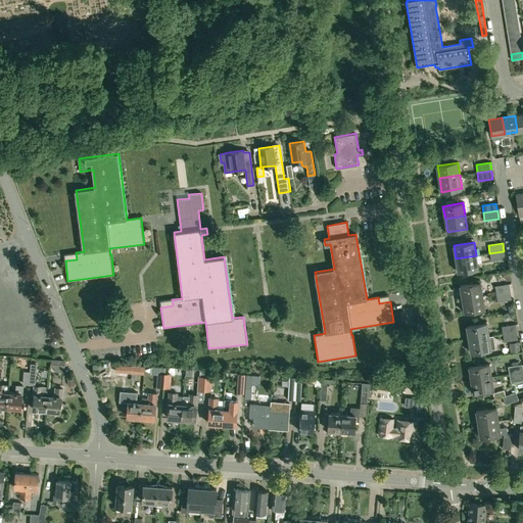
[(505,259),(504,251),(489,253),(491,262),(505,259)]
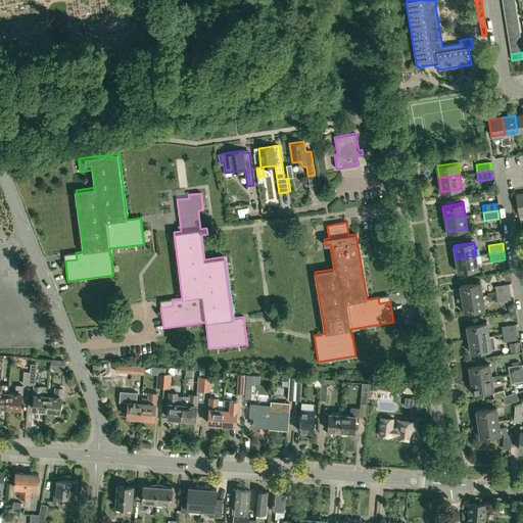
[(456,258),(458,272),(478,269),(476,255),(456,258)]
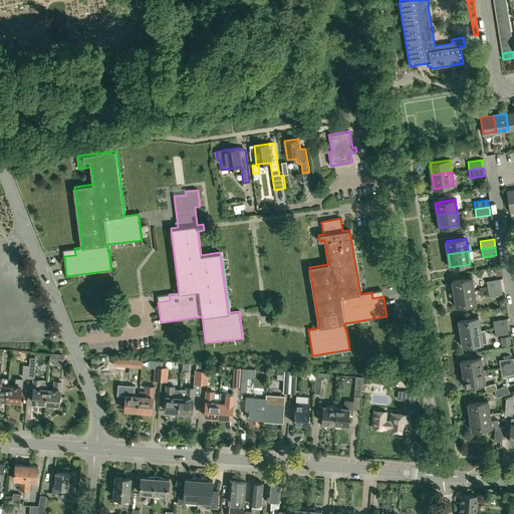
[(452,281),(454,294),(474,291),(472,277),(452,281)]
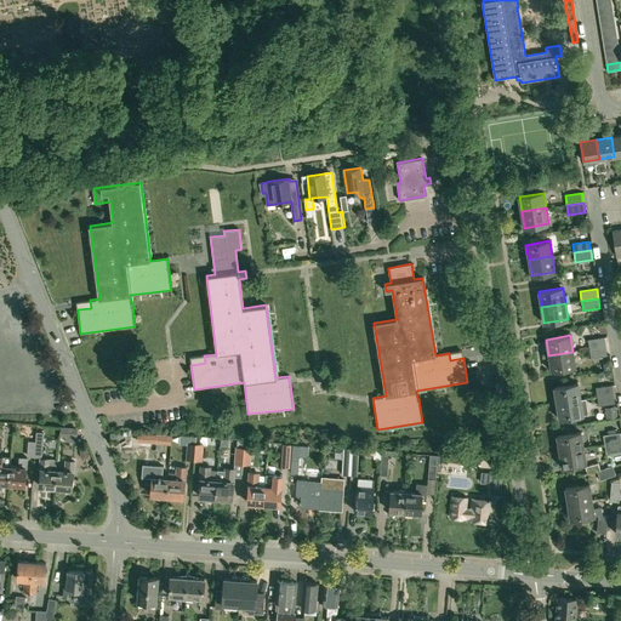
[(604,337),(588,340),(590,348),(605,346),(604,337)]
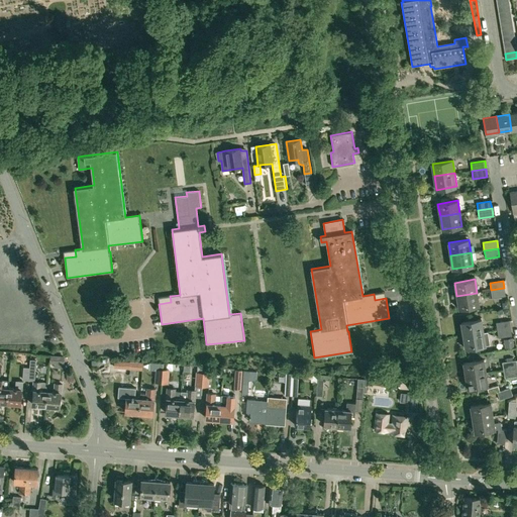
[(506,296),(504,288),(491,290),(492,298),(506,296)]
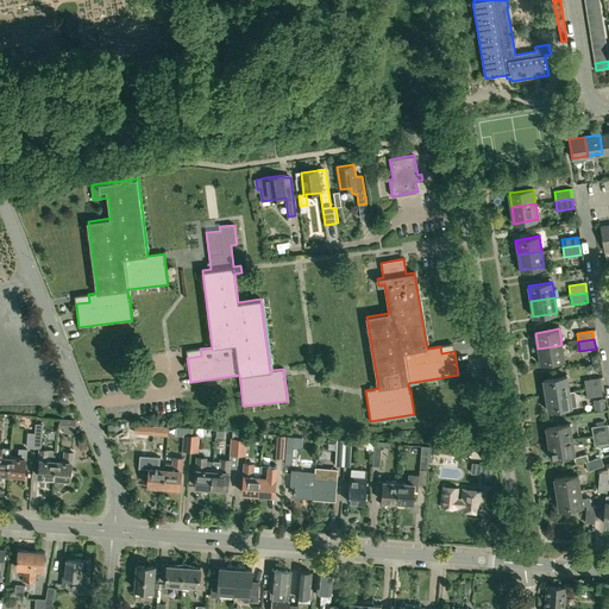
[(565,360),(562,345),(538,349),(540,364),(565,360)]
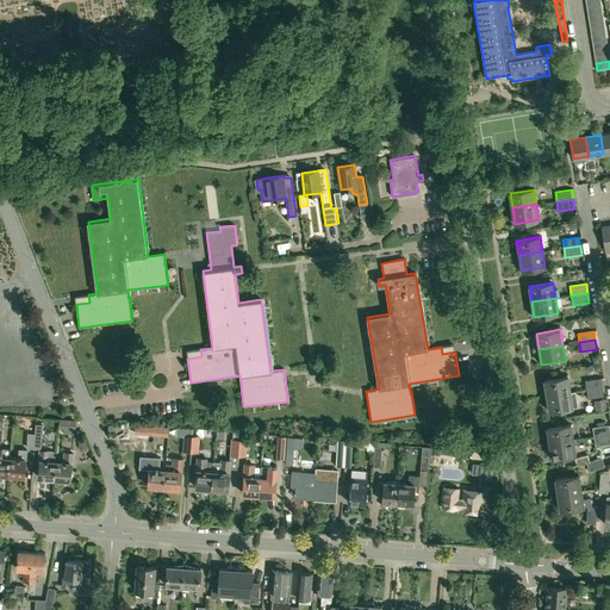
[(543,380),(546,396),(571,392),(568,377),(543,380)]
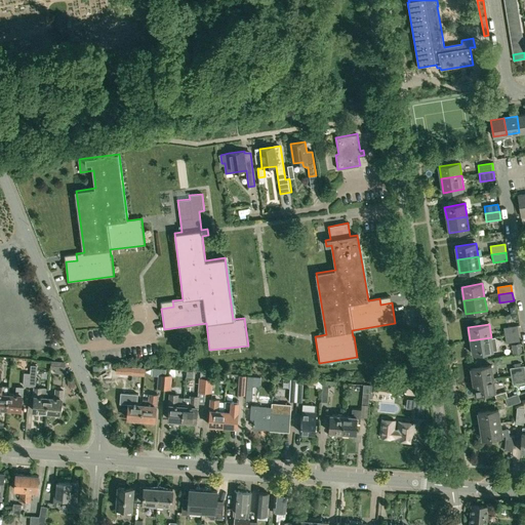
[(503,327),(505,335),(519,333),(517,325),(503,327)]
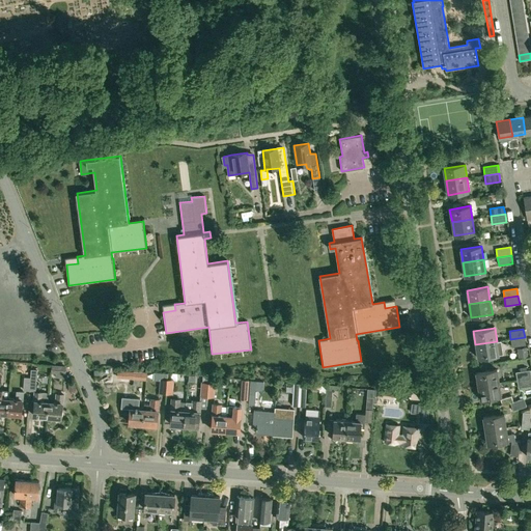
[(526,345),(525,337),(510,339),(511,347),(526,345)]
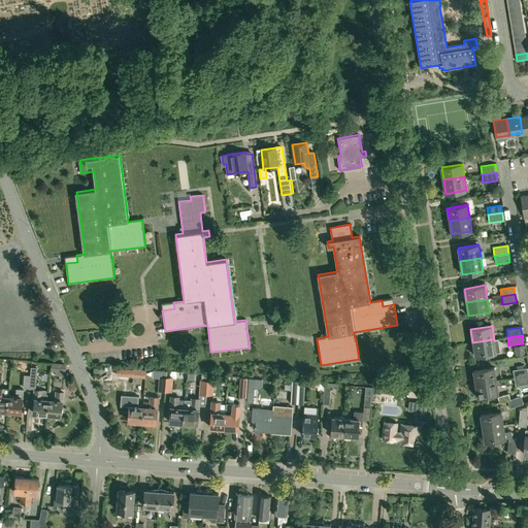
[(500,352),(498,338),(494,339),(472,342),(475,356),(500,352)]
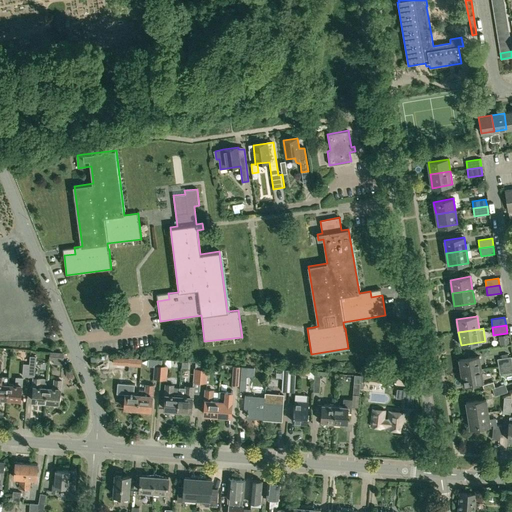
[(499,336),(500,345),(509,344),(508,334),(499,336)]
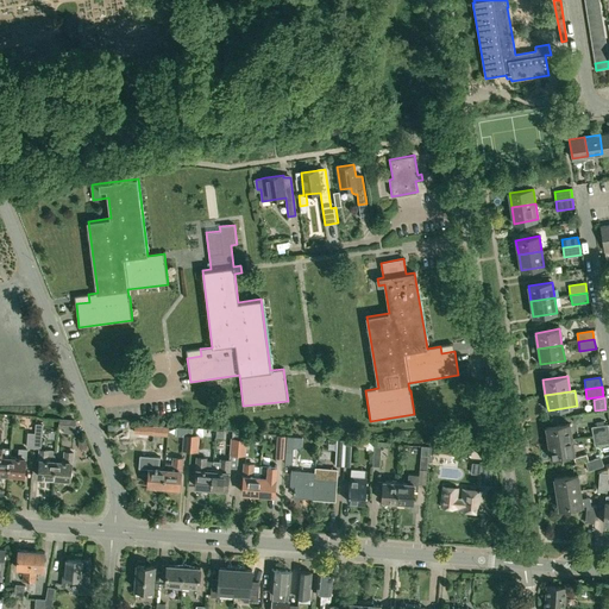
[(60,419),(58,428),(64,428),(64,427),(74,427),(74,429),(75,429),(76,420),(60,419)]
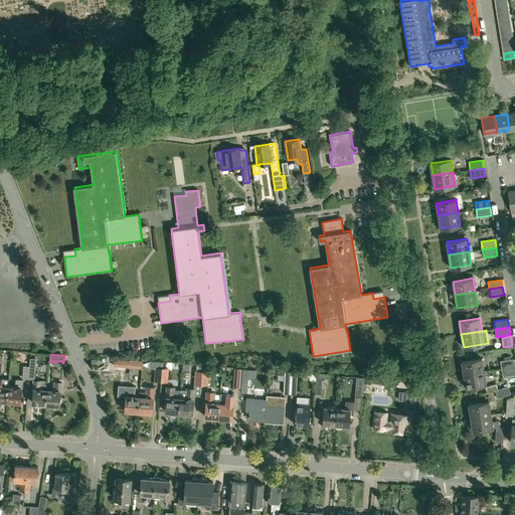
[(462,362),(464,374),(484,371),(482,358),(462,362)]
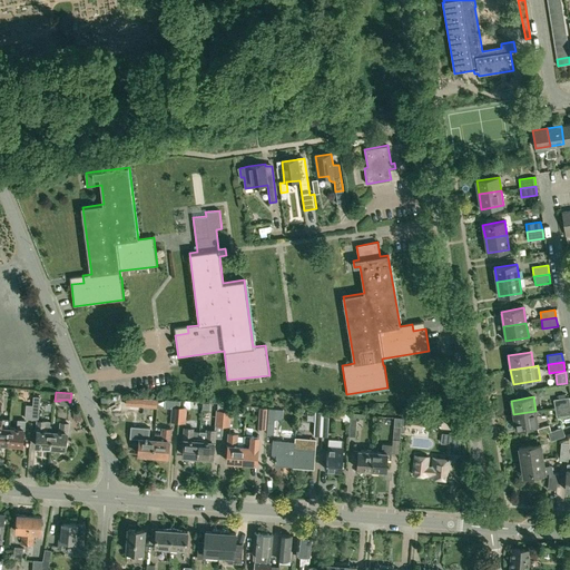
[(553,400),(554,408),(569,405),(569,397),(553,400)]
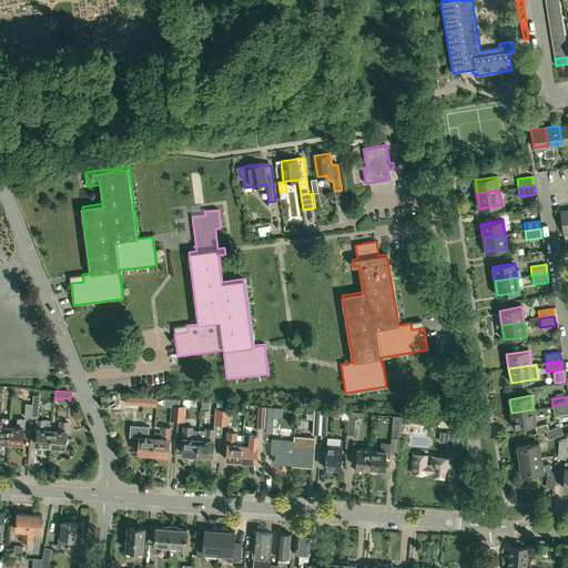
[(141,397),(141,406),(156,407),(158,398),(141,397)]
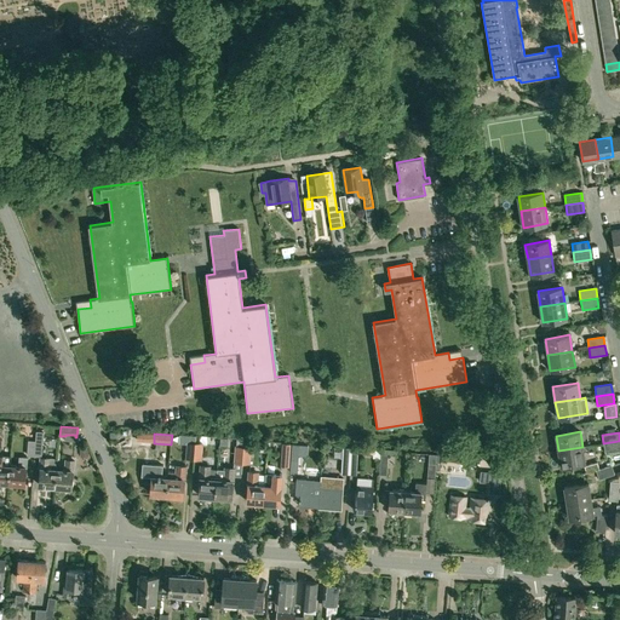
[(619,451),(619,442),(619,441),(603,443),(604,453),(619,451)]
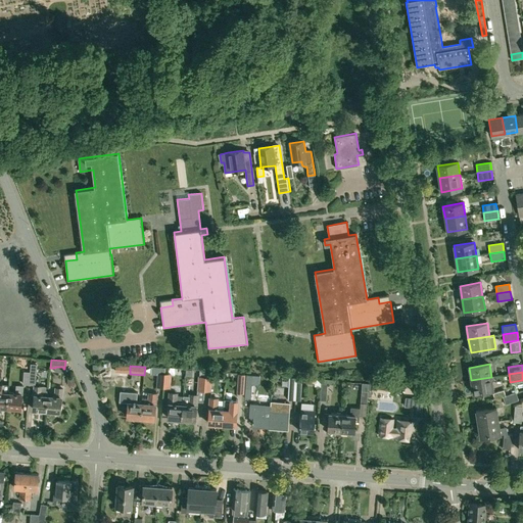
[(493,390),(491,377),(471,380),(473,394),(493,390)]
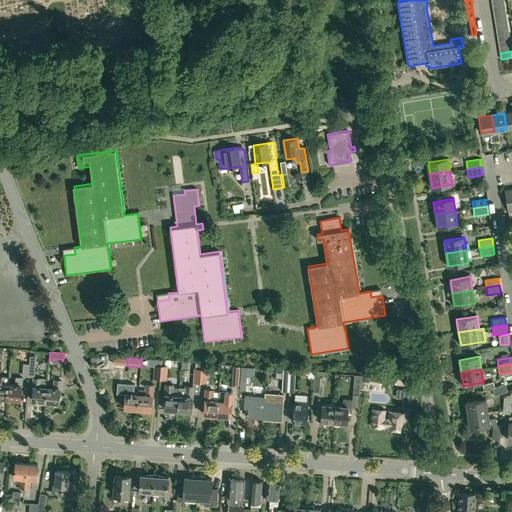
[(283,370),(282,391),(289,392),(291,371),(283,370)]
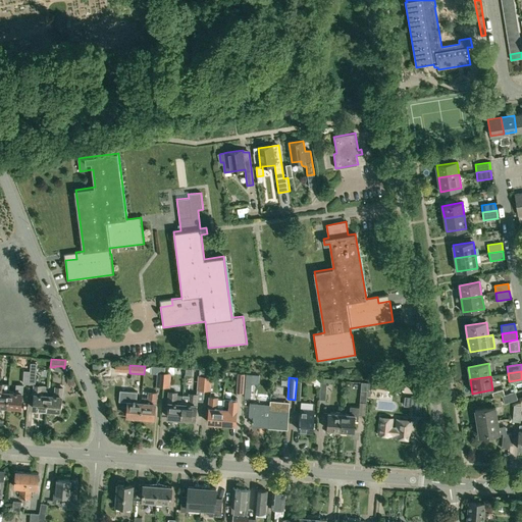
[(244,394),(245,378),(237,378),(236,394),(244,394)]
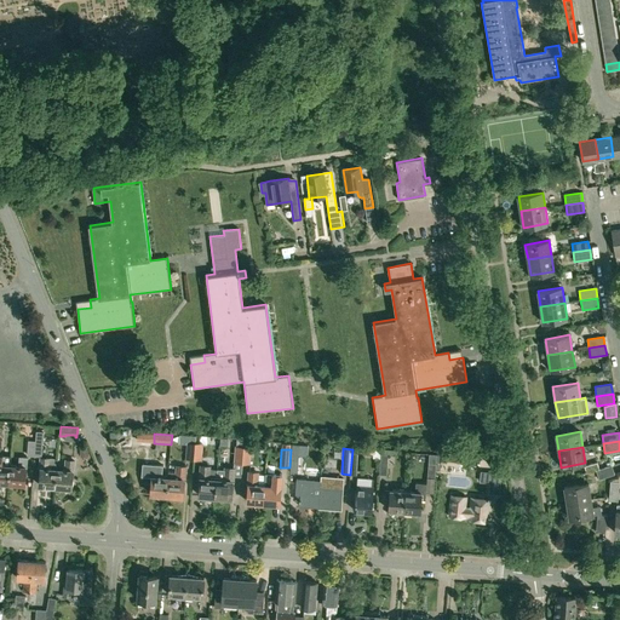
[(0,482),(0,484),(9,486),(10,463),(11,463),(11,454),(0,453),(0,482)]
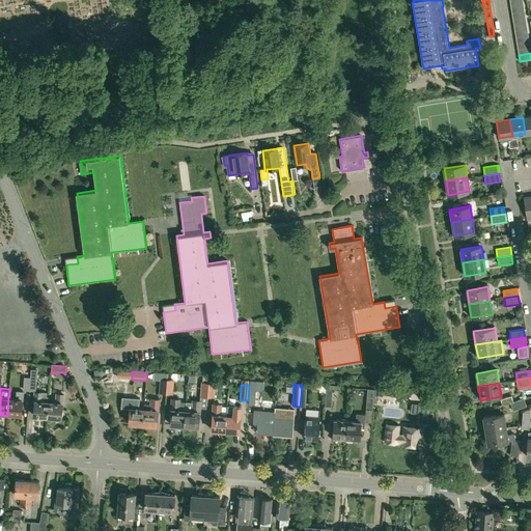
[(378,396),(376,397),(395,399),(396,392),(383,391),(378,390),(378,396)]
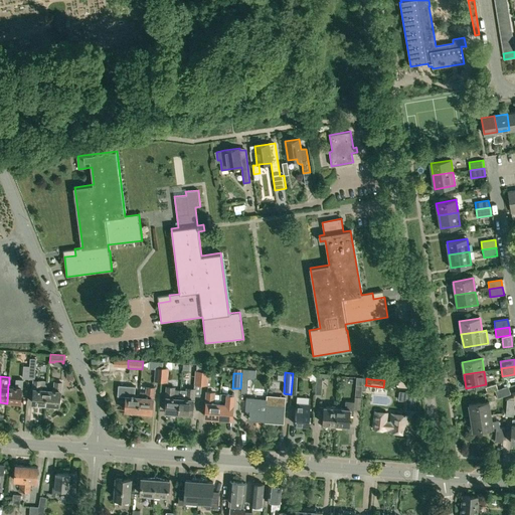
[(13,401),(20,402),(22,379),(16,379),(15,387),(13,387),(13,384),(9,384),(8,384),(7,403),(13,403),(13,401)]
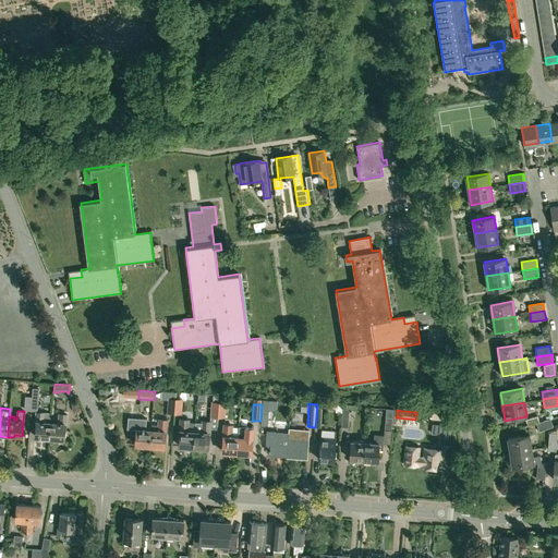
[(34,425),(37,425),(36,437),(44,437),(43,439),(49,440),(51,419),(49,415),(50,412),(36,411),(34,425)]
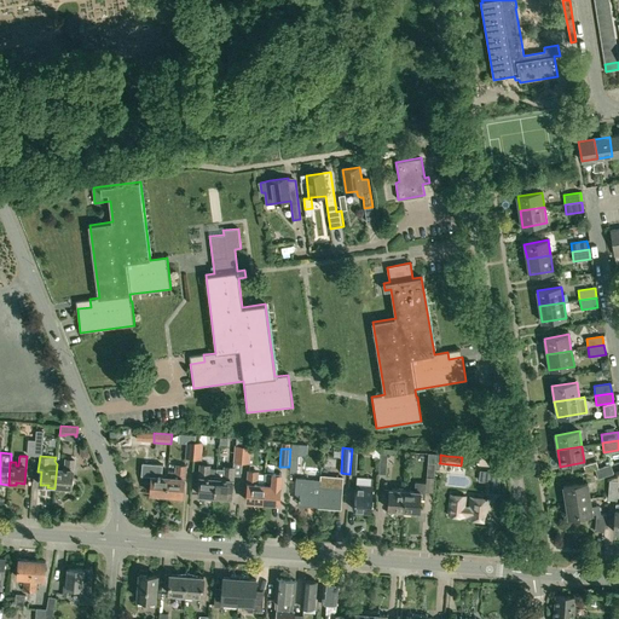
[(64,458),(64,469),(59,469),(57,464),(55,489),(63,489),(63,486),(71,487),(73,470),(75,470),(75,460),(64,458)]
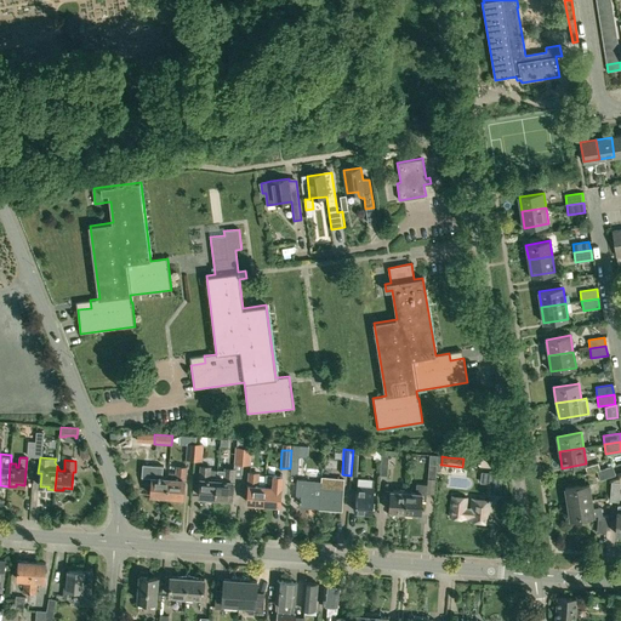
[(151,477),(153,477),(151,495),(167,496),(169,478),(161,478),(163,465),(152,463),(151,477)]
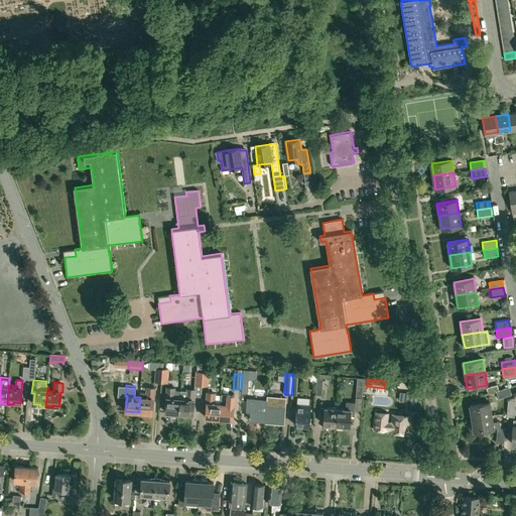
[(486,388),(488,393),(499,390),(497,385),(486,388)]
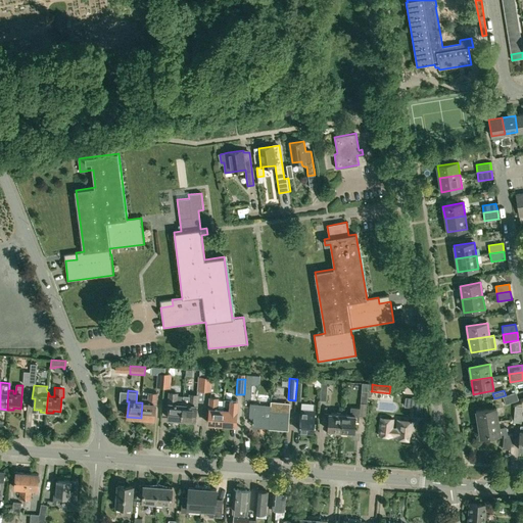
[(169,418),(182,419),(183,395),(178,395),(178,392),(169,391),(168,403),(170,403),(169,418)]
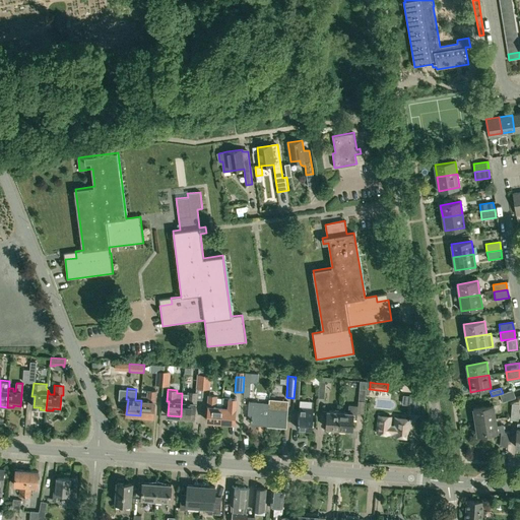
[(147,390),(146,401),(141,400),(140,415),(152,416),(154,401),(156,401),(156,391),(147,390)]
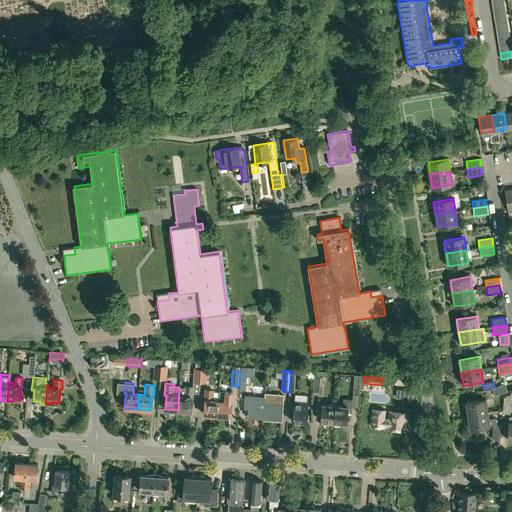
[(507,392),(505,384),(492,389),(494,396),(507,392)]
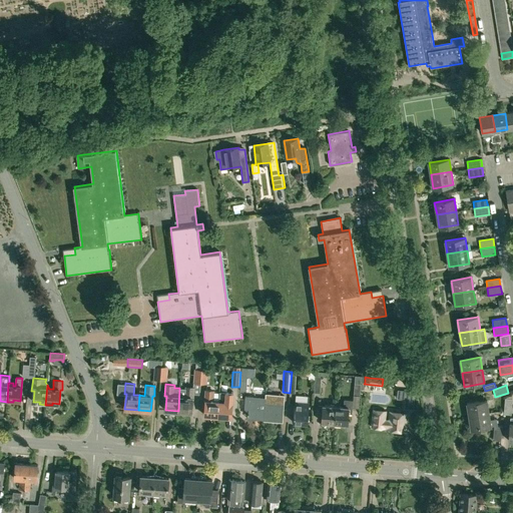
[(185,389),(179,388),(178,411),(191,412),(192,398),(193,398),(194,387),(185,387),(185,389)]
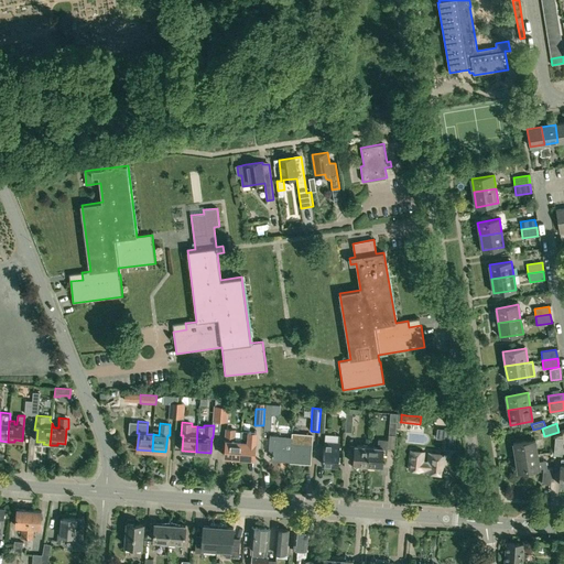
[(225,457),(239,458),(240,442),(241,432),(236,432),(236,430),(225,429),(224,441),(226,441),(225,457)]
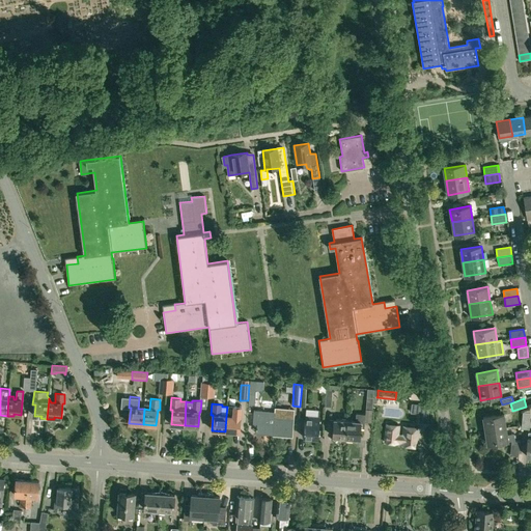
[(233,406),(232,416),(226,416),(225,431),(239,431),(240,417),(242,417),(243,406),(233,406)]
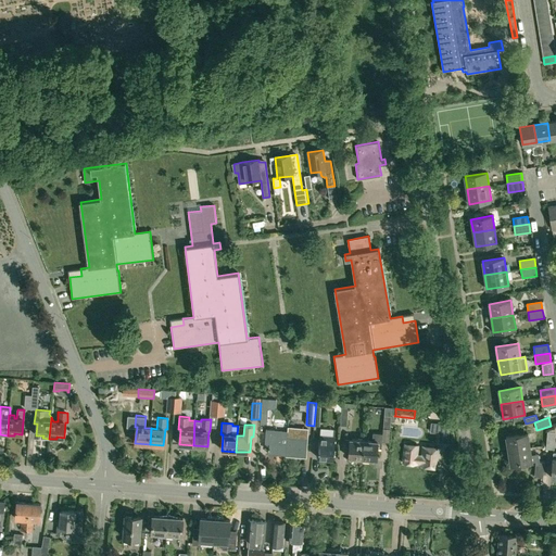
[(405,430),(405,444),(427,444),(427,429),(405,430)]
